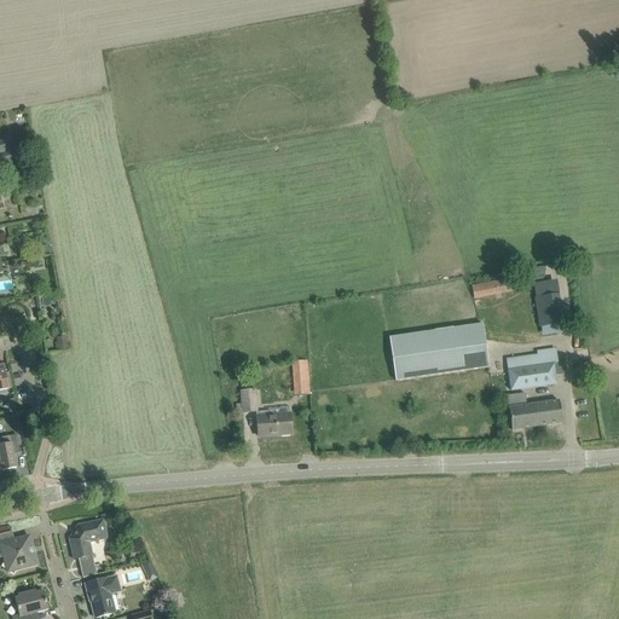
[(0,142),(0,152),(10,151),(9,140),(0,142)]
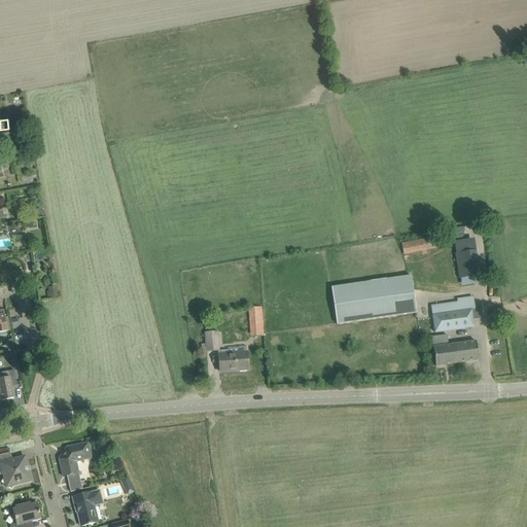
[(8,129),(0,130),(0,139),(10,138),(8,129)]
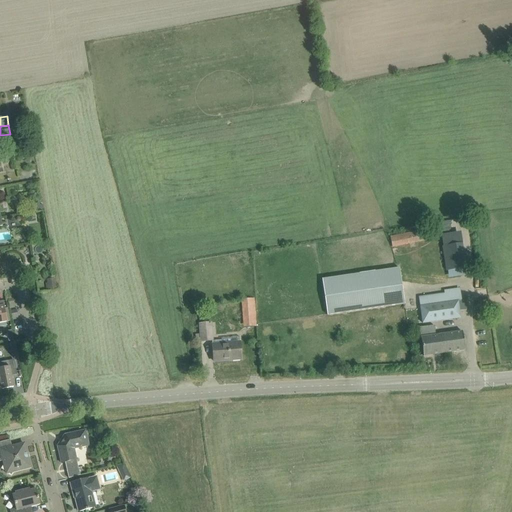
[(425,229),(389,237),(392,248),(428,240),(425,229)]
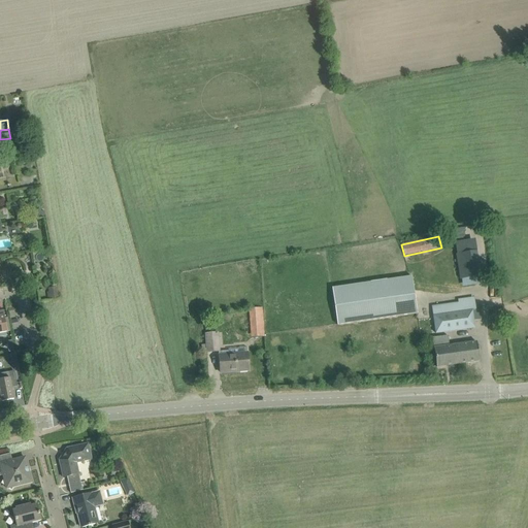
[(477,251),(456,254),(459,279),(481,276),(477,251)]
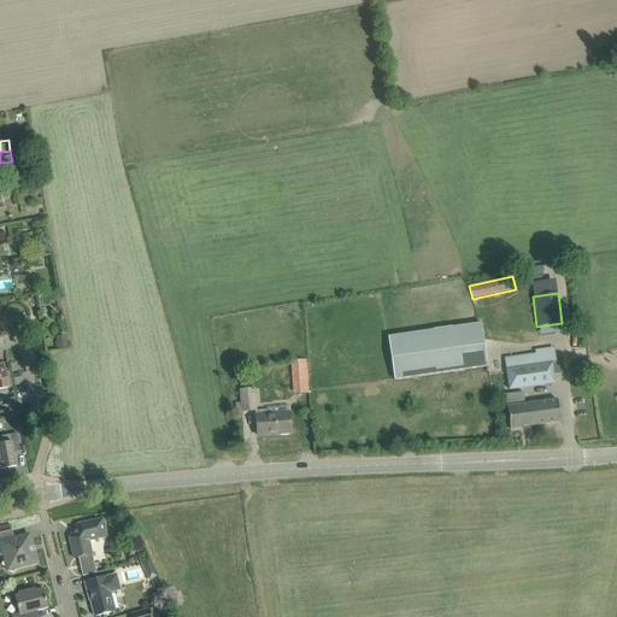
[(388,336),(394,380),(487,366),(481,323),(388,336)]
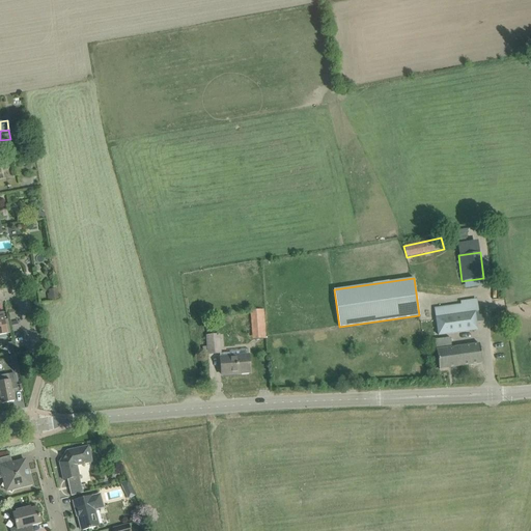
[(49,294),(47,294),(48,302),(59,300),(58,292),(49,294)]
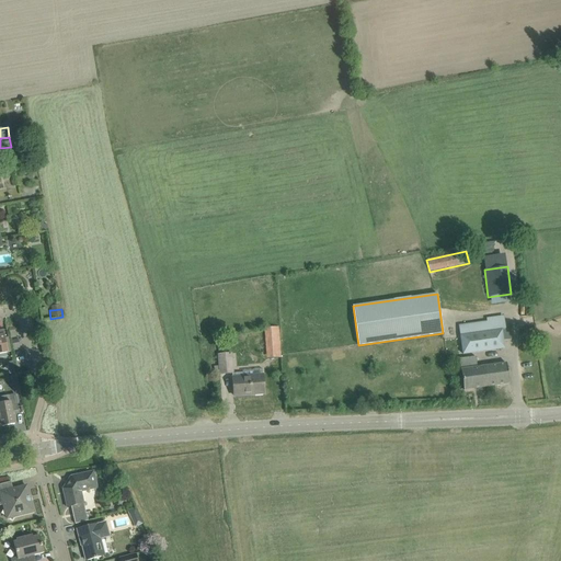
[(503,341),(512,340),(510,329),(505,330),(504,320),(459,327),(460,335),(462,354),(504,348),(503,341)]
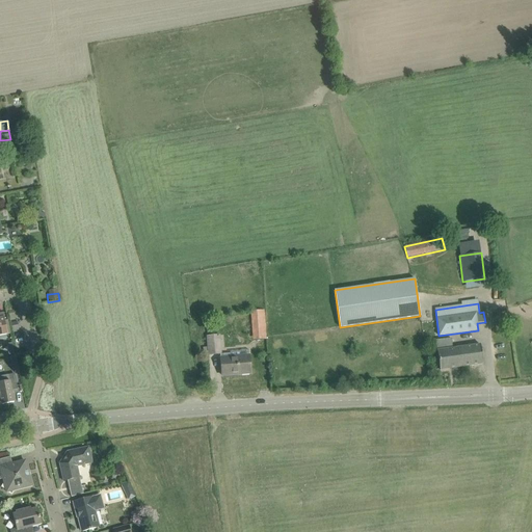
[(254,340),(265,339),(263,310),(250,311),(254,340)]
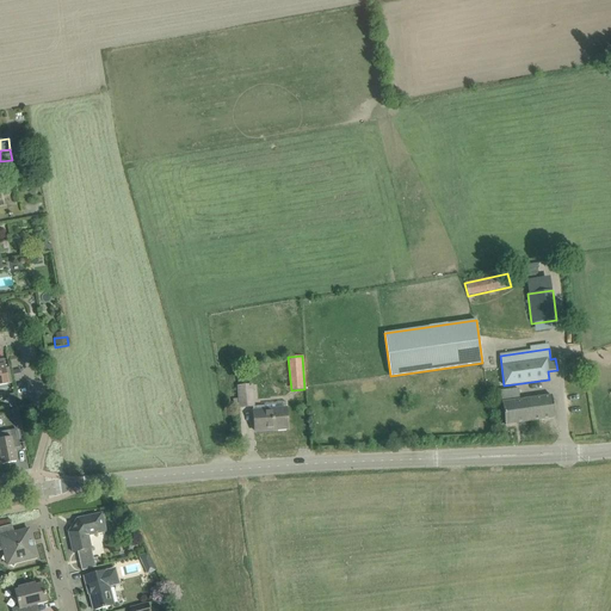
[(457,370),(444,370),(444,381),(457,381),(457,370)]
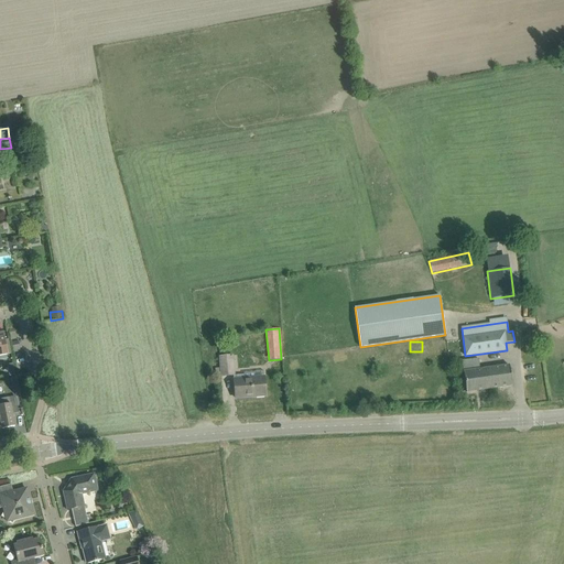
[(221,377),(234,376),(231,356),(220,357),(221,377)]
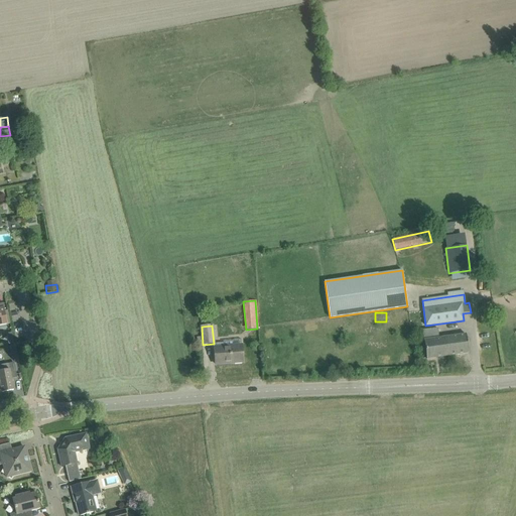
[(422,331),(426,359),(469,353),(466,335),(438,338),(437,329),(422,331)]
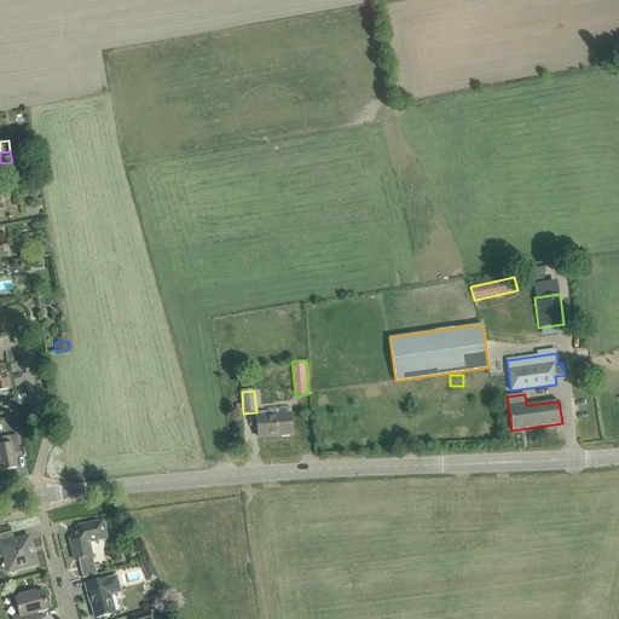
[(256,416),(258,437),(291,434),(289,414),(256,416)]
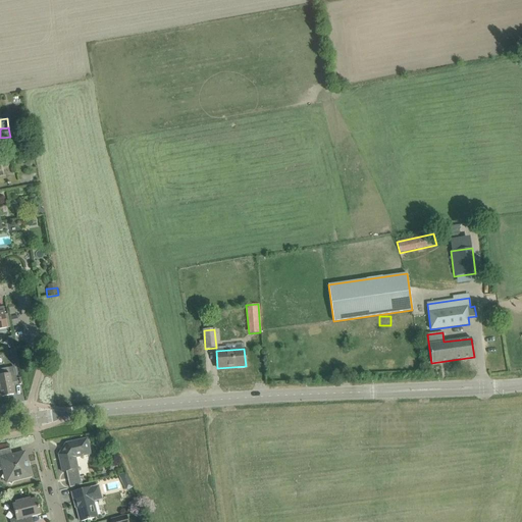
[(9,362),(18,360),(16,350),(7,352),(9,362)]
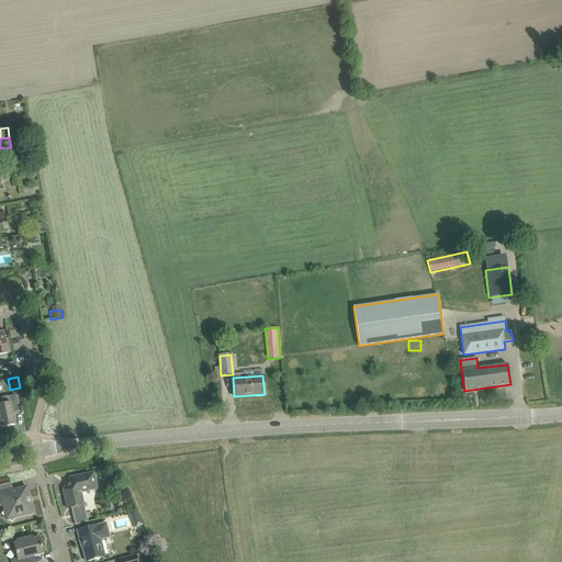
[(449,396),(449,385),(437,385),(437,396),(449,396)]
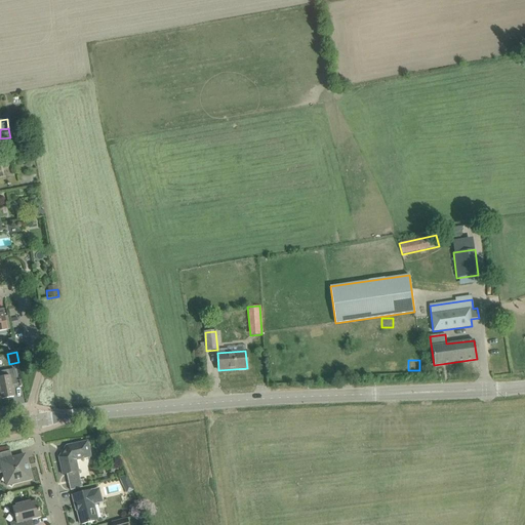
[(384,362),(371,363),(371,371),(384,371),(384,362)]
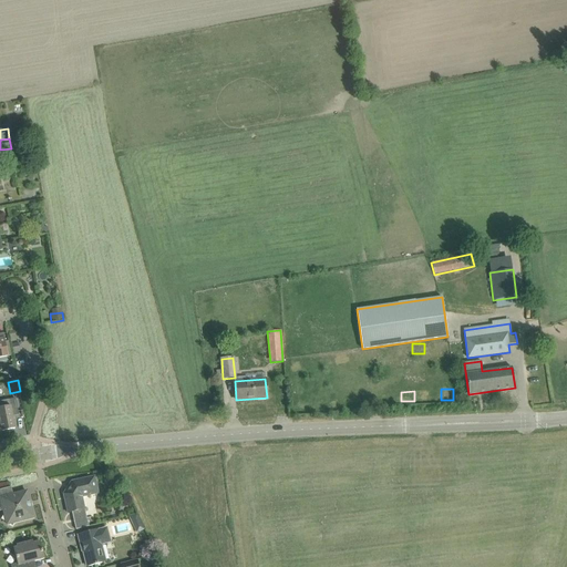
[(362,395),(347,397),(347,408),(362,408),(362,395)]
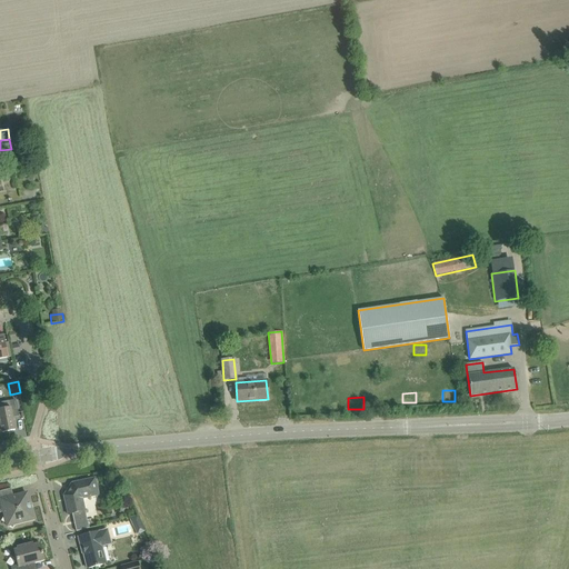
[(296,408),(306,409),(307,400),(296,399),(296,408)]
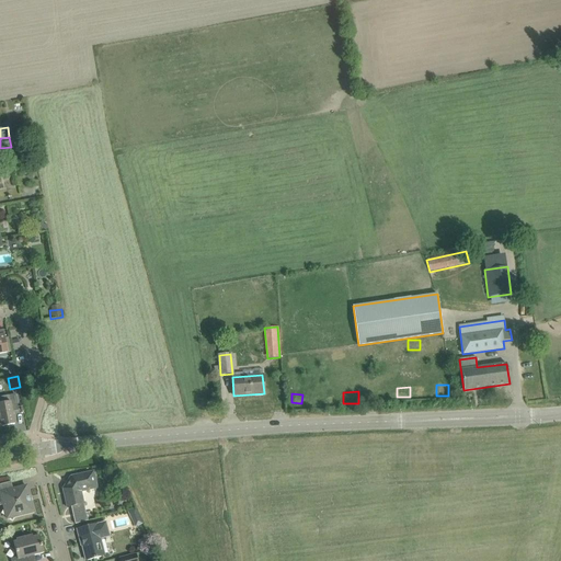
[(0,404),(0,416),(2,426),(14,424),(12,410),(18,409),(15,395),(8,396),(10,403),(0,404)]
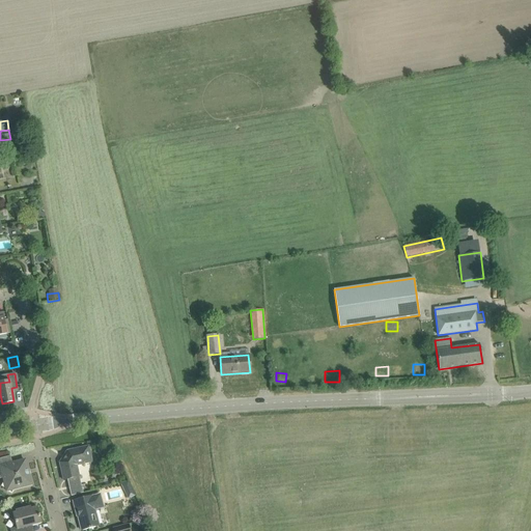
[(88,446),(71,450),(66,451),(59,463),(63,480),(67,479),(71,496),(83,494),(81,485),(77,486),(75,478),(79,477),(77,466),(92,463),(88,446)]
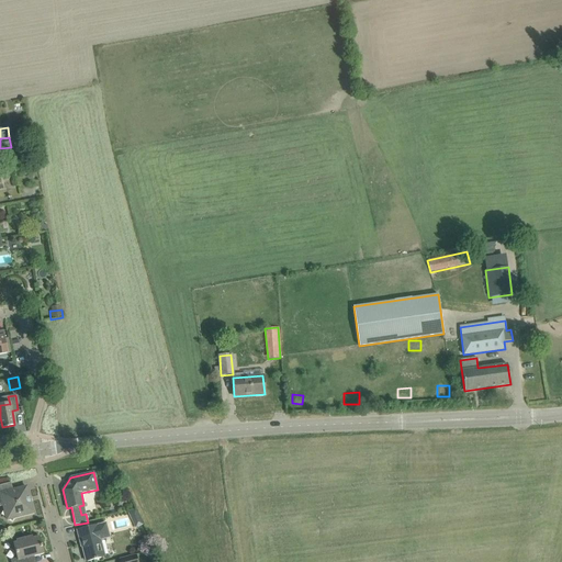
[(12,491),(11,483),(0,485),(0,506),(3,506),(4,509),(1,515),(7,518),(7,520),(33,514),(26,487),(12,491)]
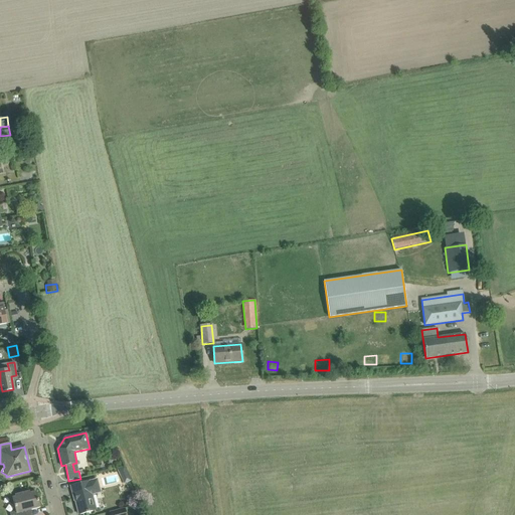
[(97,480),(89,482),(88,482),(70,486),(73,501),(75,501),(78,514),(96,510),(91,493),(100,490),(97,480)]
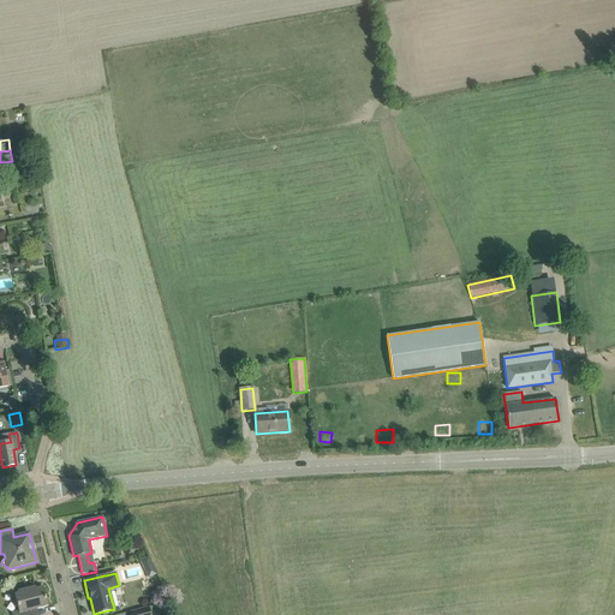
[(17,592),(18,595),(15,595),(15,596),(11,602),(16,604),(17,604),(18,611),(12,613),(11,614),(33,614),(33,610),(48,607),(43,587),(36,590),(35,587),(17,592)]
